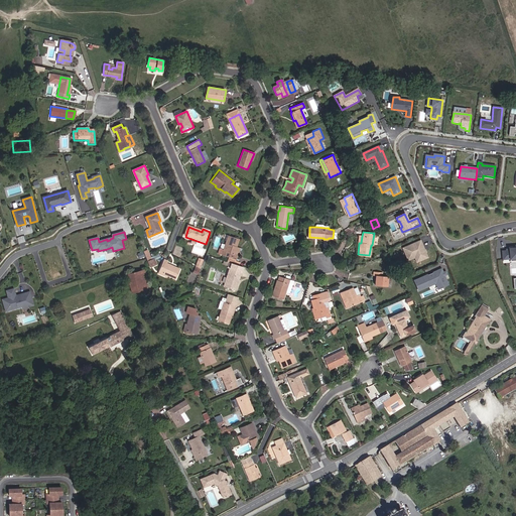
[(230,236),(226,249),(221,247),(218,253),(230,257),(236,260),(240,248),(237,248),(240,240),(230,236)]
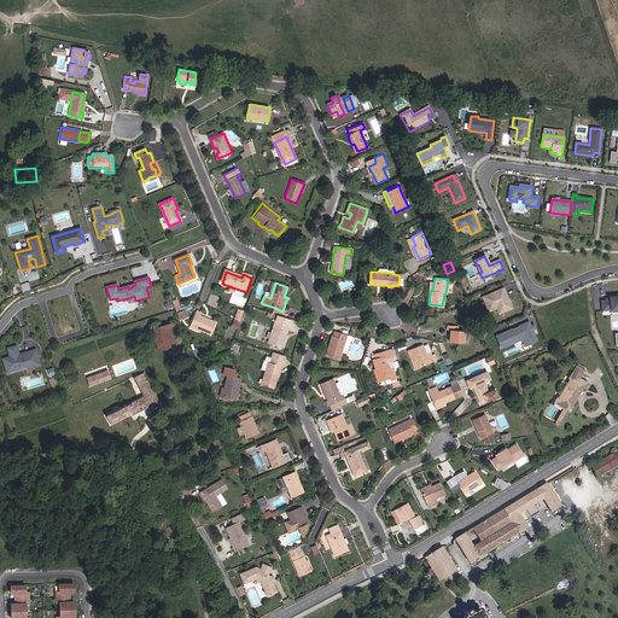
[(512,309),(503,289),(482,298),(487,309),(499,304),(502,313),(512,309)]
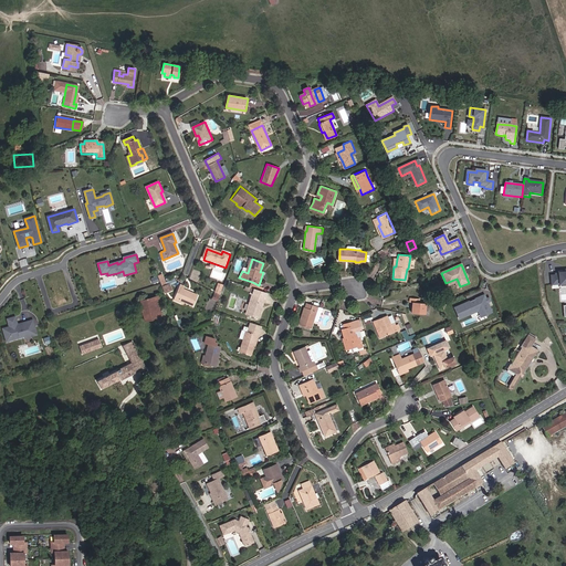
[(565,287),(565,269),(564,270),(565,271),(557,272),(558,274),(555,274),(555,275),(551,275),(551,284),(558,284),(565,284),(565,289),(565,287)]
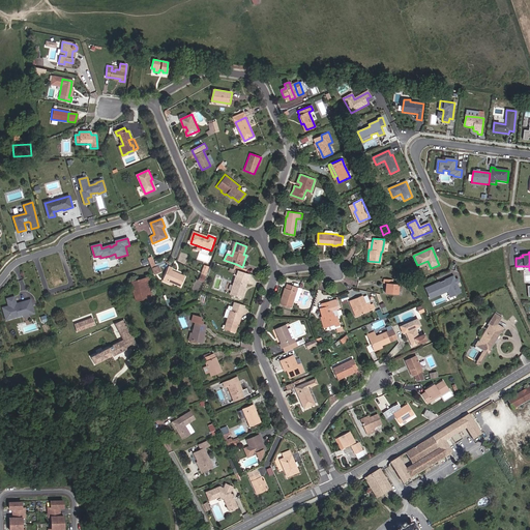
[(431,268),(428,261),(417,265),(418,268),(425,265),(428,270),(431,268)]
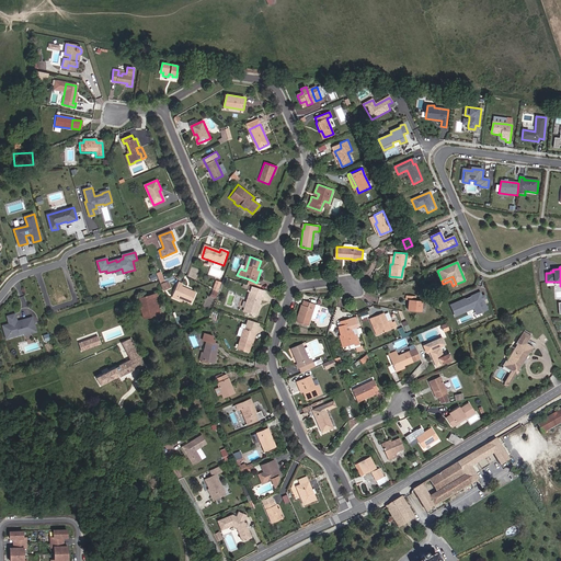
[(183,299),(193,302),(196,292),(191,289),(191,290),(186,289),(186,288),(183,286),(183,284),(179,282),(173,295),(183,299)]
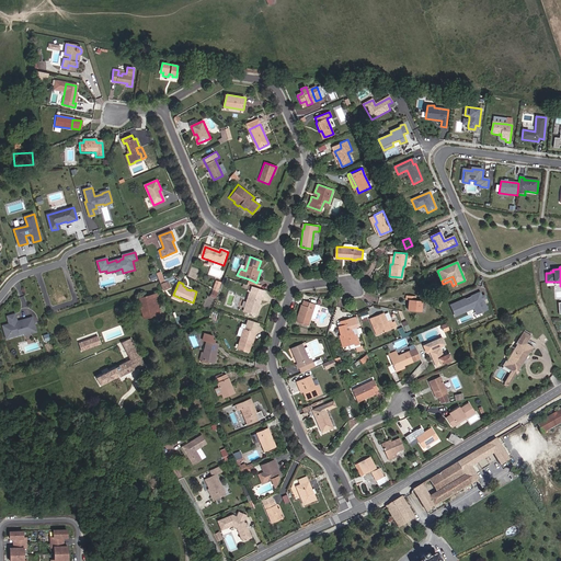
[(256,316),(260,304),(263,296),(250,292),(244,311),(256,316)]
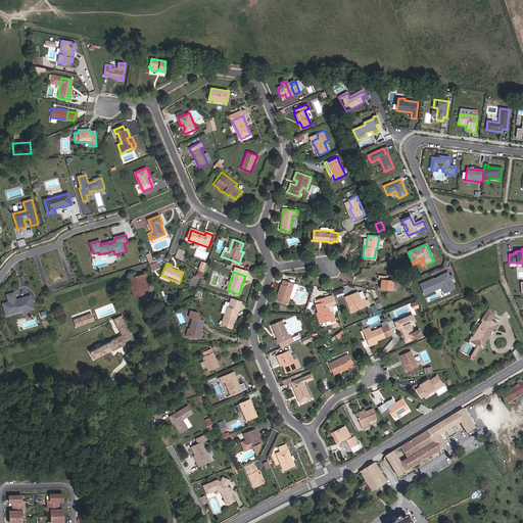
[(146,274),(141,276),(146,294),(150,292),(146,274)]
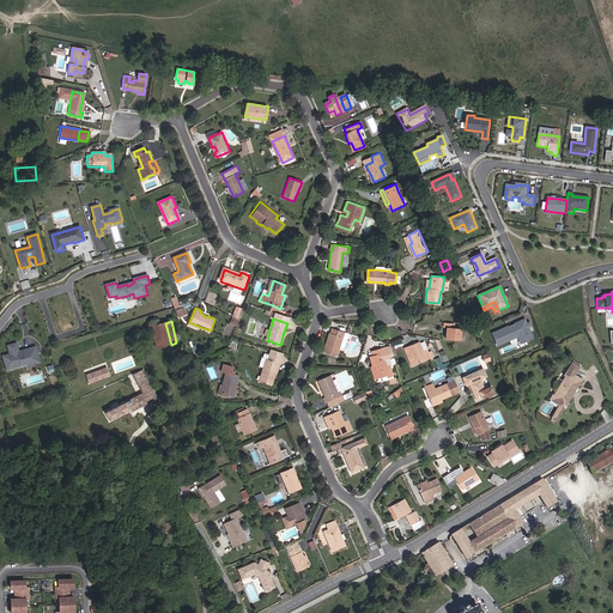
[(451,322),(442,322),(442,327),(445,327),(444,338),(459,339),(459,327),(451,327),(451,322)]
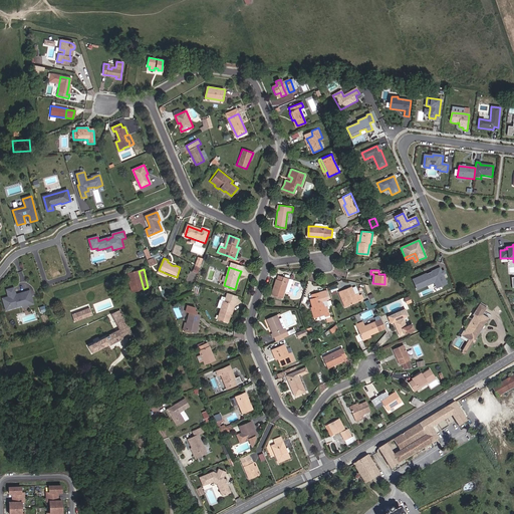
[(446,284),(442,275),(445,274),(444,271),(441,272),(440,270),(434,273),(433,271),(413,280),(416,289),(433,281),(435,285),(439,283),(441,286),(446,284)]
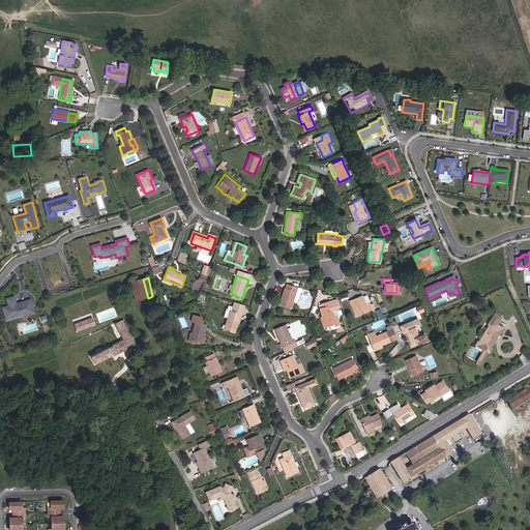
[(130,283),(136,301),(148,298),(143,280),(130,283)]
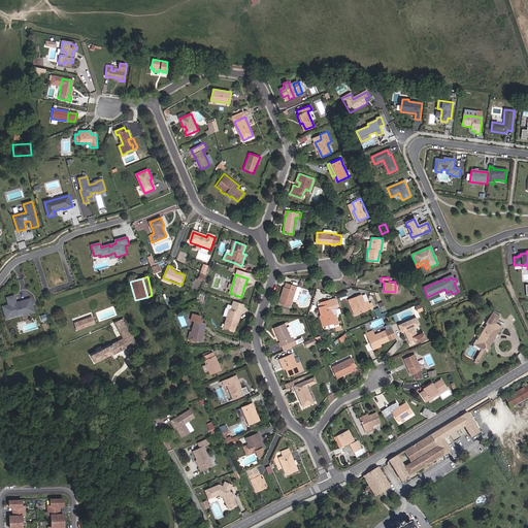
[(277,301),(289,305),(292,296),(297,285),(286,281),(284,286),(283,285),(282,289),(283,290),(281,295),(279,294),(277,301)]
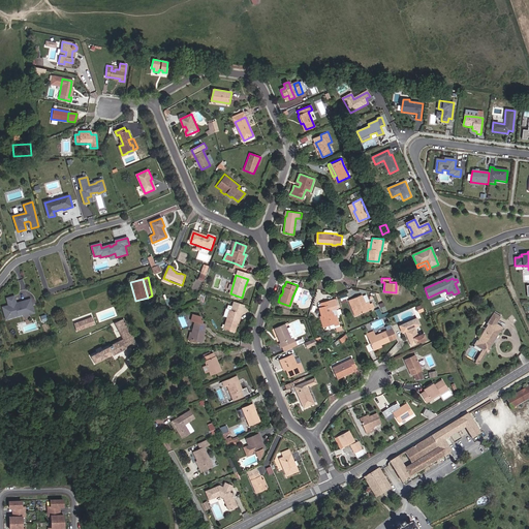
[(361,293),(351,298),(358,313),(374,306),(372,301),(369,302),(368,301),(365,302),(361,293)]
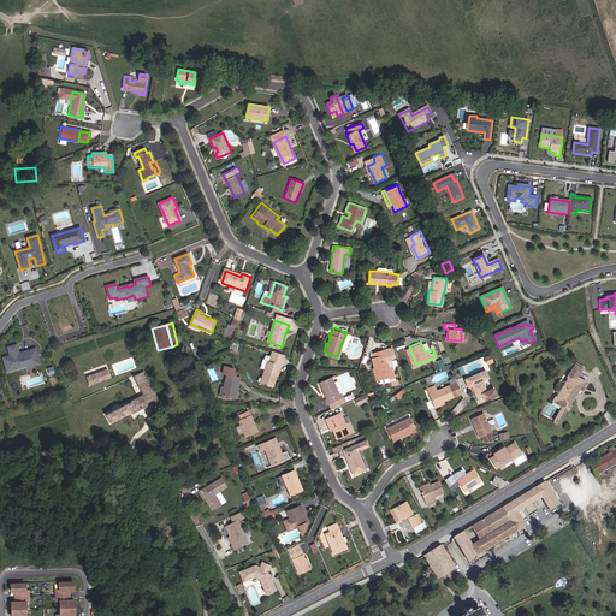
[(19,354),(17,345),(7,348),(11,357),(9,357),(4,359),(6,369),(11,368),(15,369),(19,368),(21,366),(33,362),(34,365),(40,362),(36,349),(24,351),(25,354),(22,355),(19,354)]
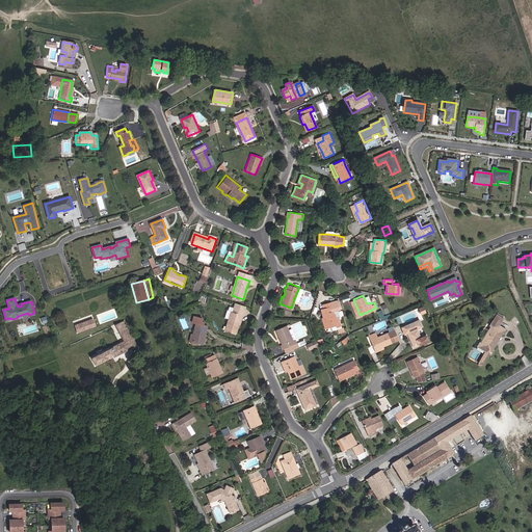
[(360,315),(353,299),(350,300),(356,316),(360,315)]
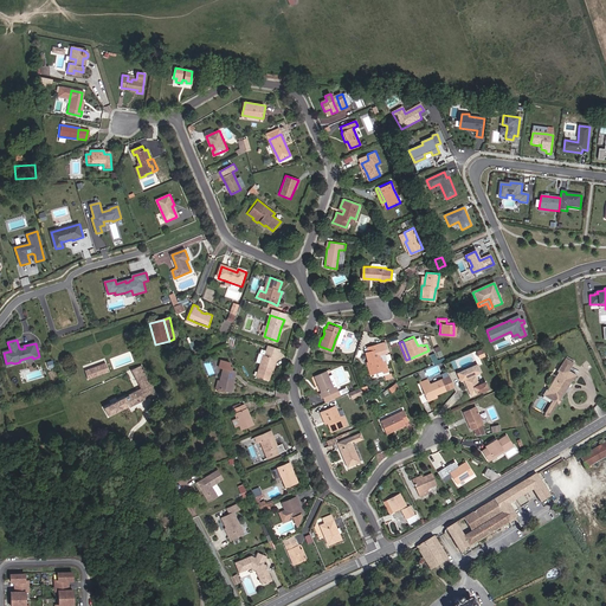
[(375,343),(366,346),(367,349),(365,350),(368,360),(371,359),(372,362),(371,362),(373,371),(382,368),(384,371),(387,369),(385,360),(386,359),(385,353),(379,354),(375,343)]
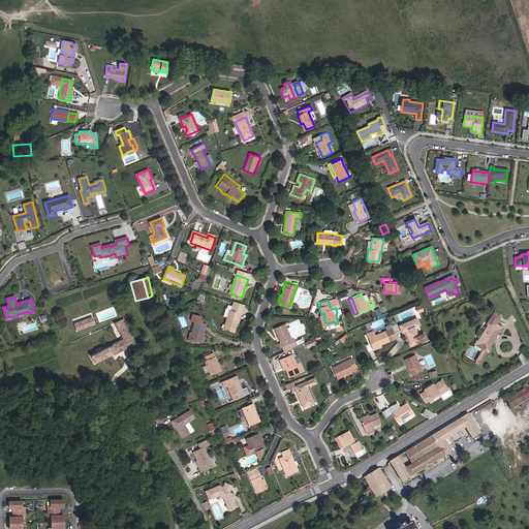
[(225,324),(236,328),(239,321),(238,321),(239,317),(241,317),(244,309),(243,309),(234,307),(228,305),(227,308),(226,307),(224,314),(228,316),(225,324)]
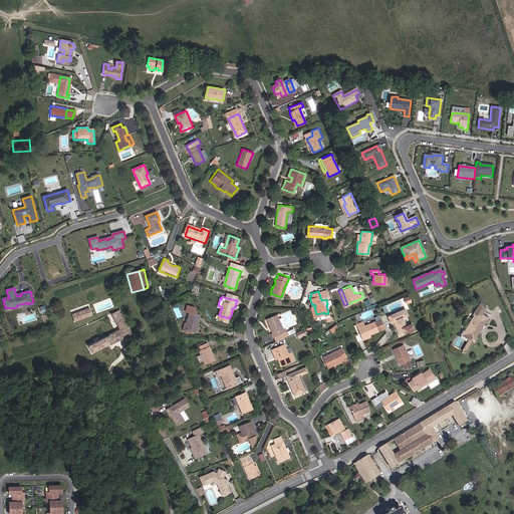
[(185,309),(187,310),(180,327),(191,331),(198,315),(196,314),(197,310),(195,309),(196,307),(187,303),(185,309)]
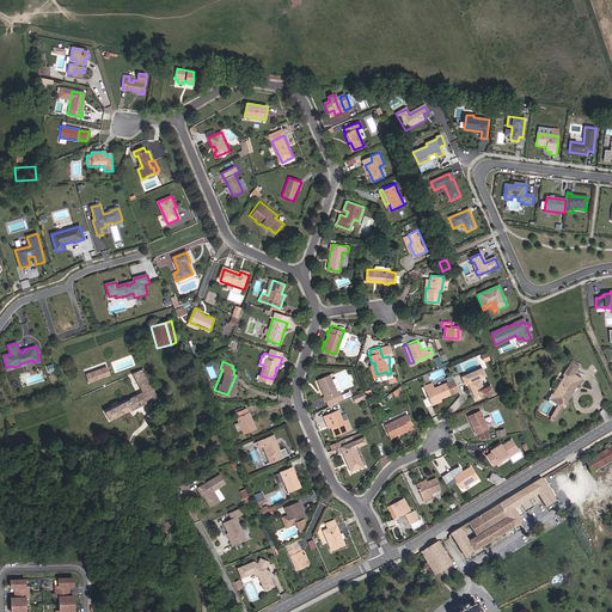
[(557,405),(549,417),(555,421),(562,408),(563,409),(567,404),(565,403),(576,385),(579,385),(581,380),(574,374),(579,367),(570,362),(562,375),(563,377),(561,380),(555,391),(552,395),(550,393),(548,399),(557,405)]
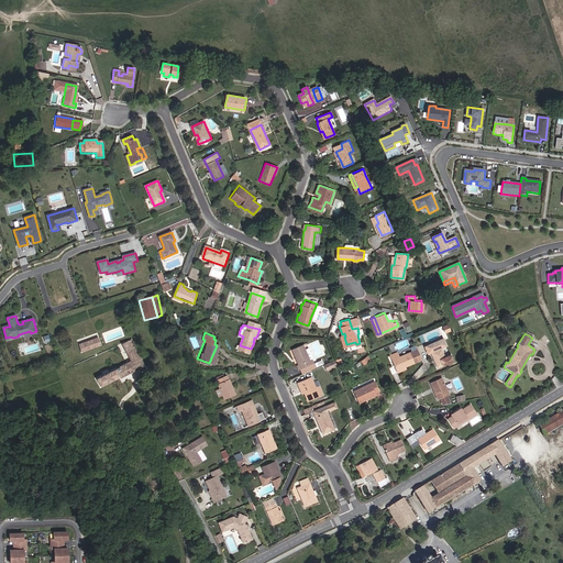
[(98,338),(79,344),(81,353),(101,345),(98,338)]
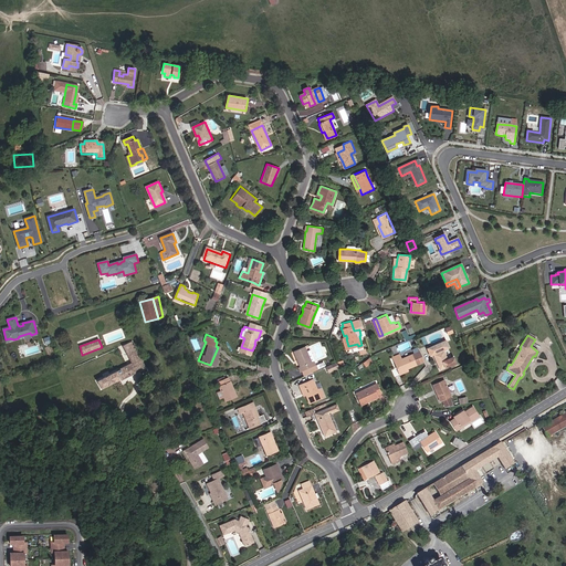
[(446,341),(431,346),(433,352),(431,352),(435,360),(436,359),(439,367),(453,362),(451,356),(446,358),(441,348),(448,346),(446,341)]
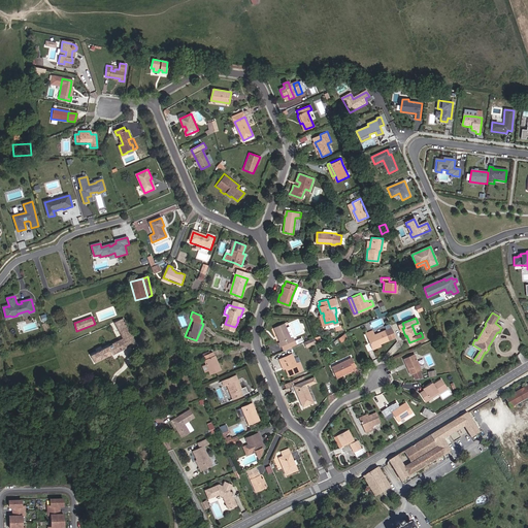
[(122,319),(110,324),(119,340),(90,356),(94,363),(114,353),(116,354),(135,343),(122,319)]
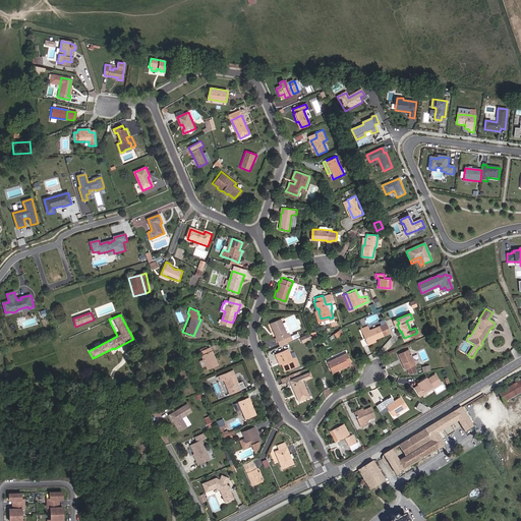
[(277,335),(276,336),(278,340),(292,334),(290,330),(291,329),(287,319),(283,320),(281,315),(271,320),(277,335)]
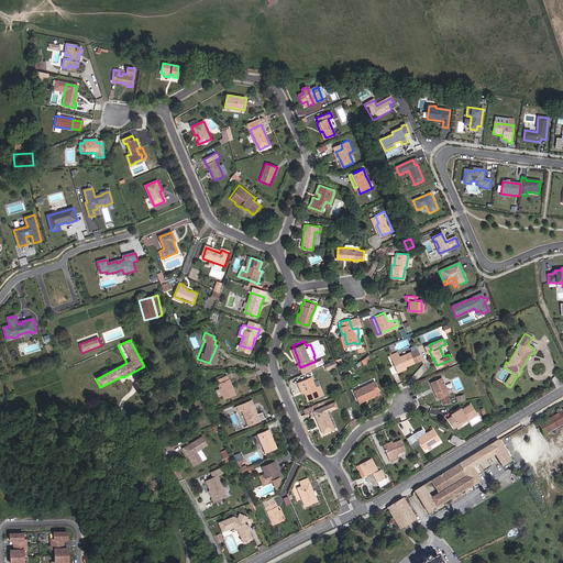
[(510,360),(516,350),(515,350),(512,349),(510,350),(507,352),(507,354),(507,357),(509,360),(510,360)]
